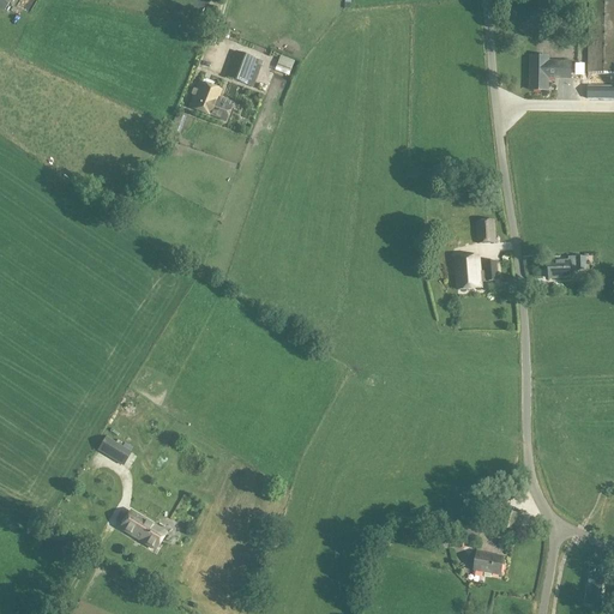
[(12,0),(0,0),(0,11),(4,14),(12,0)]
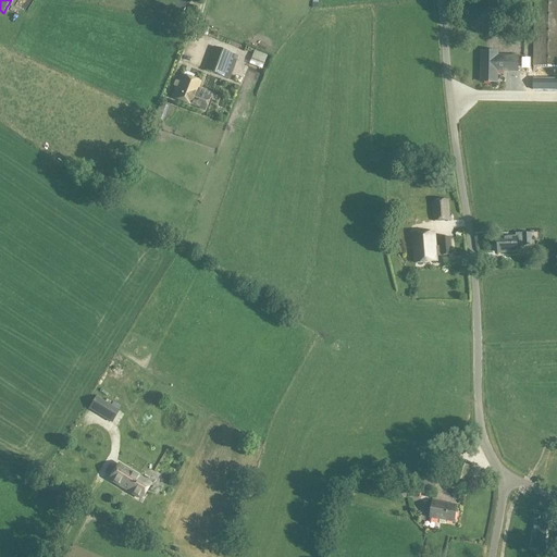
[(233,54),(213,47),(205,71),(223,78),(224,77),(230,79),(238,57),(233,54)]
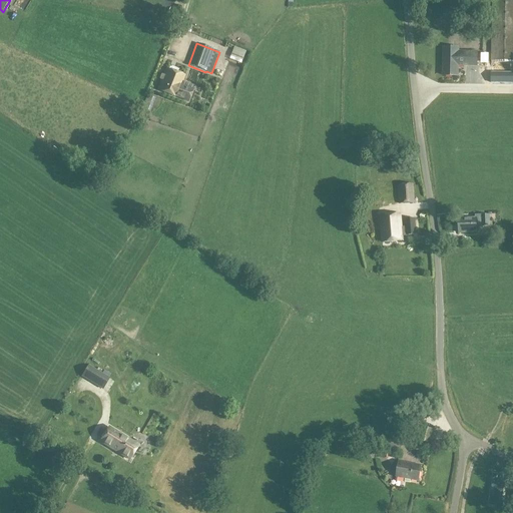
[(477,52),(458,52),(459,48),(444,47),(443,76),(458,77),(458,66),(477,66),(477,52)]
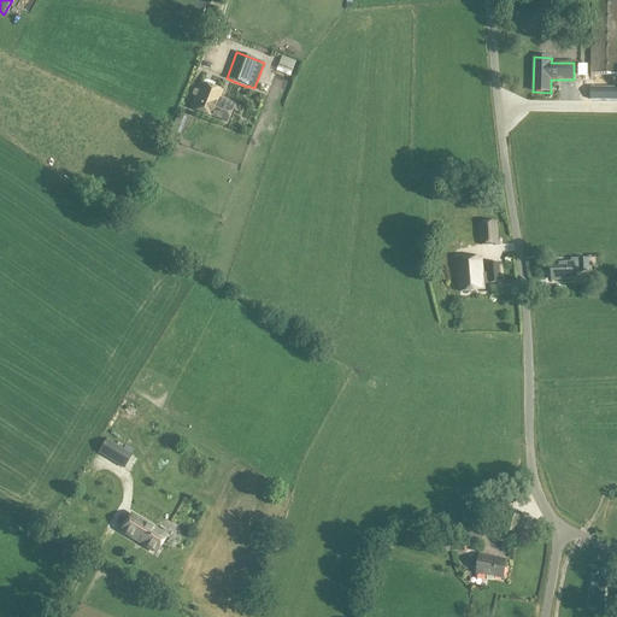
[(222,92),(203,83),(192,109),(225,123),(231,109),(217,103),(222,92)]
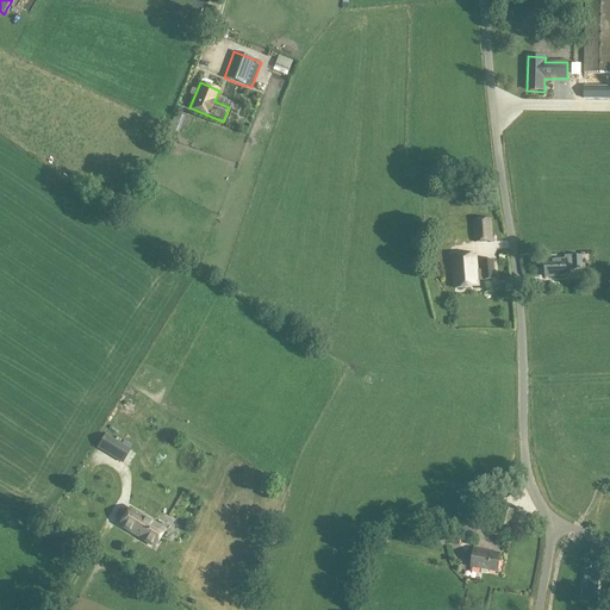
[(584,99),(609,99),(609,87),(584,87),(584,99)]
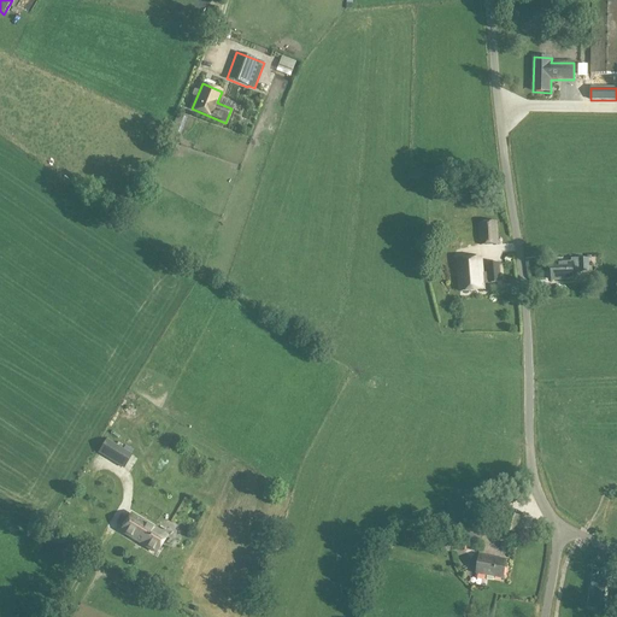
[(177,147),(183,130),(171,127),(165,142),(177,147)]
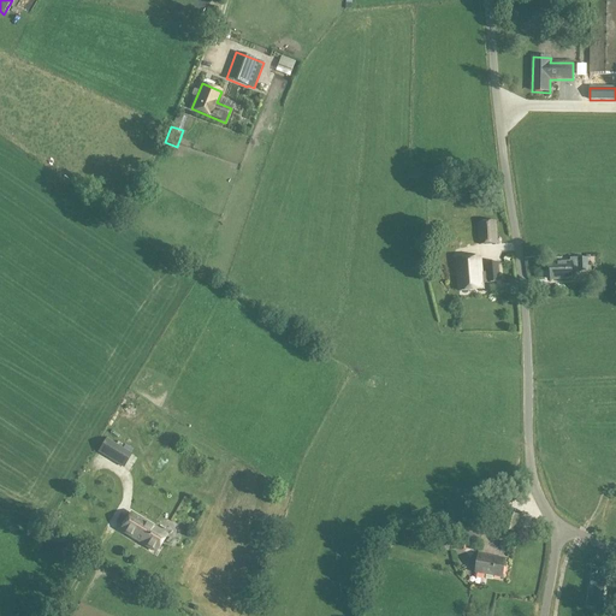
[(480,246),(498,244),(497,221),(478,223),(480,246)]
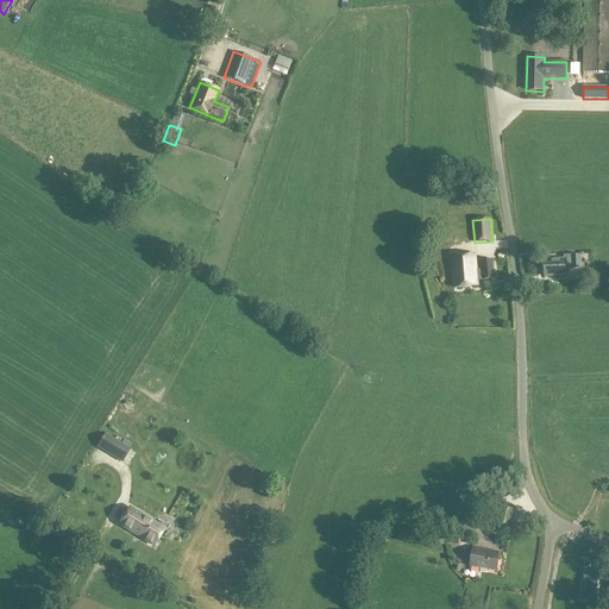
[(494,259),(481,261),(481,269),(477,270),(476,255),(451,257),(454,288),(478,286),(477,281),(495,280),(494,259)]
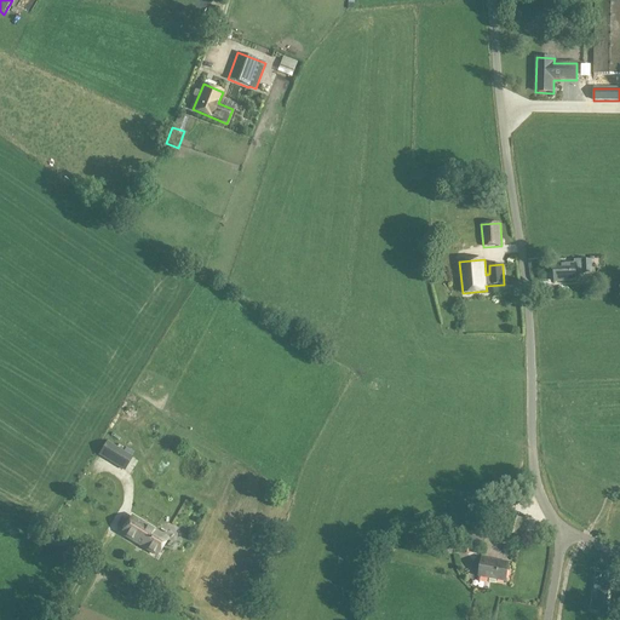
[(591,260),(581,260),(581,265),(581,274),(581,275),(592,274),(591,260)]
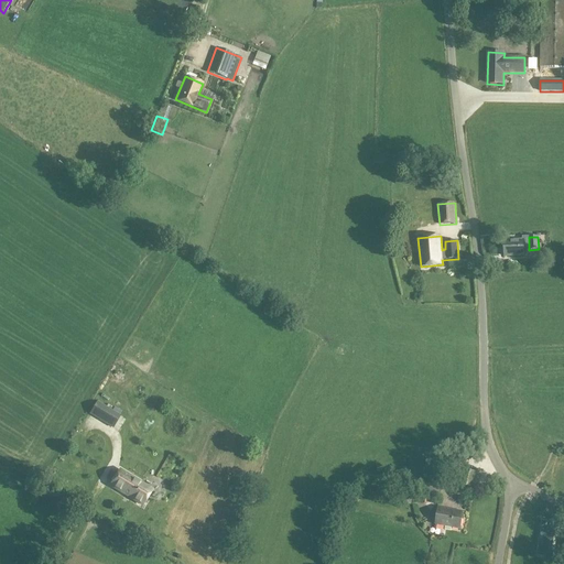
[(505,257),(524,256),(524,249),(529,249),(529,241),(505,241),(505,257)]
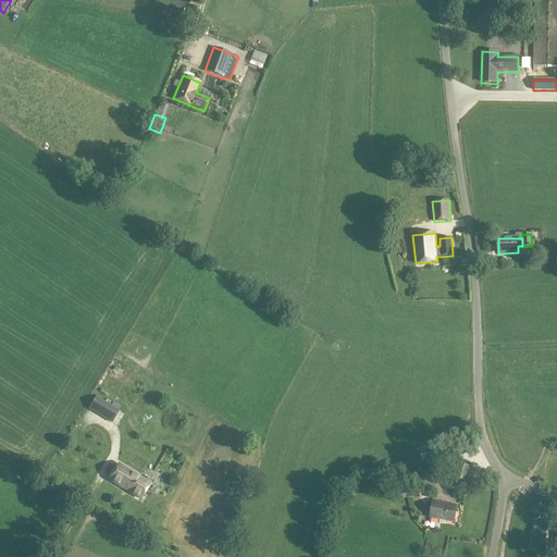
[(119,410),(96,397),(88,409),(111,422),(119,410)]
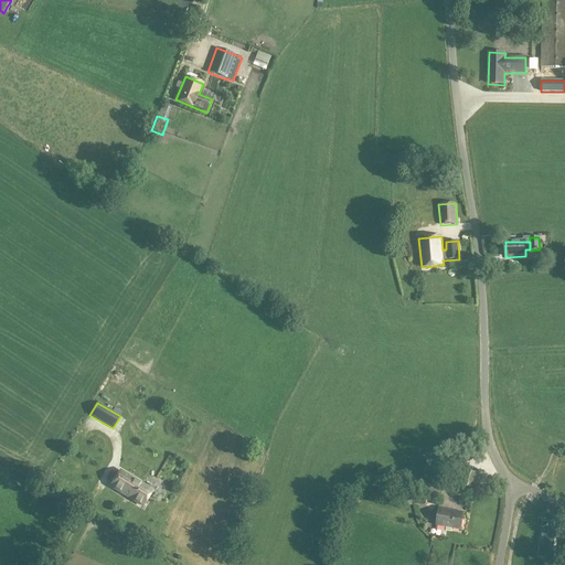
[(480,475),(465,470),(460,486),(476,490),(480,475)]
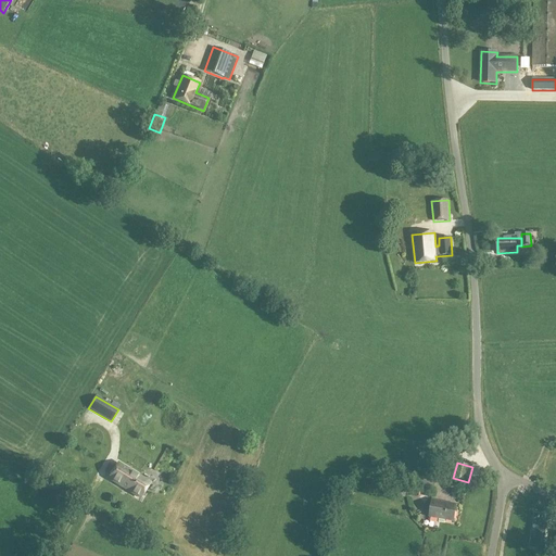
[(150,483),(118,464),(109,479),(141,498),(150,483)]
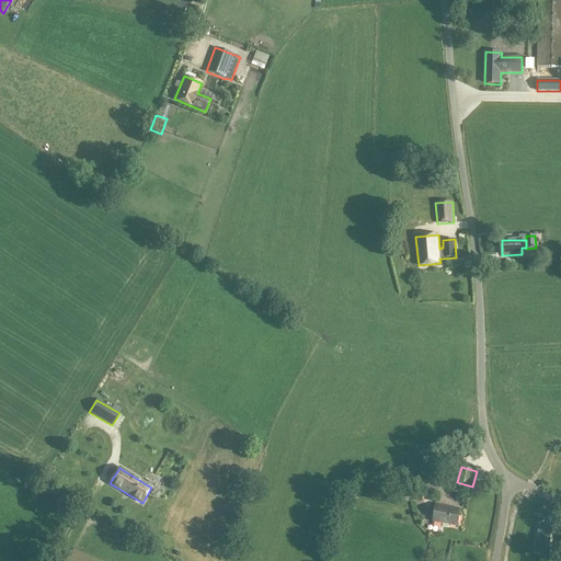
[(439,482),(421,480),(420,489),(438,491),(439,482)]
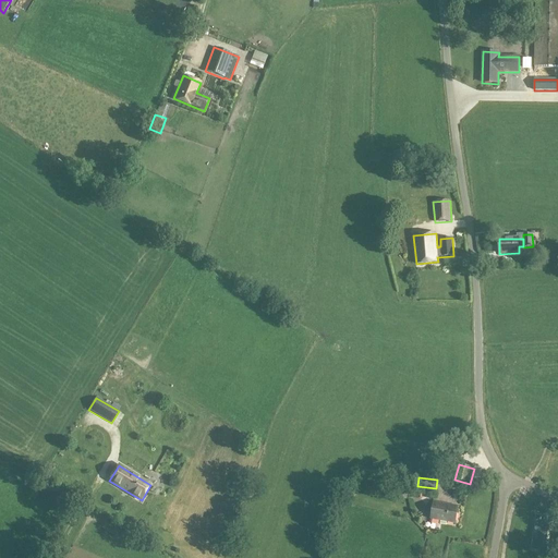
[(397,499),(407,500),(409,488),(399,486),(397,499)]
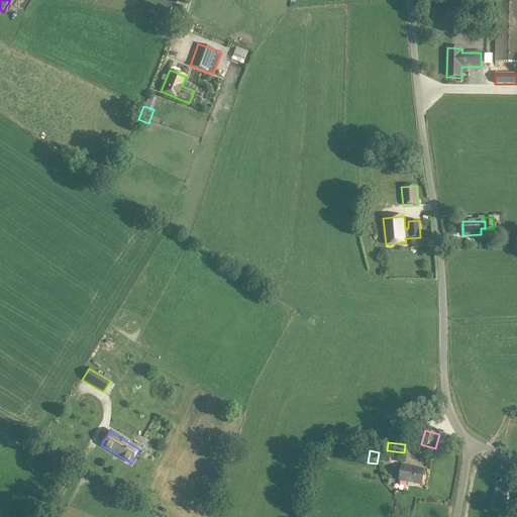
[(403,466),(400,482),(422,486),(425,471),(403,466)]
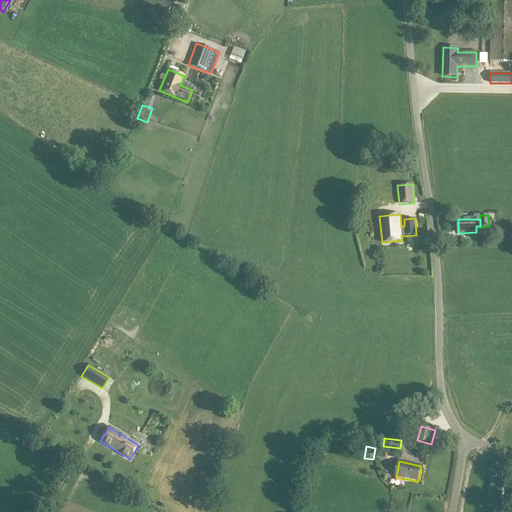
[(492,477),(488,505),(500,506),(504,479),(496,478),(497,474),(492,473),(491,477),(492,477)]
